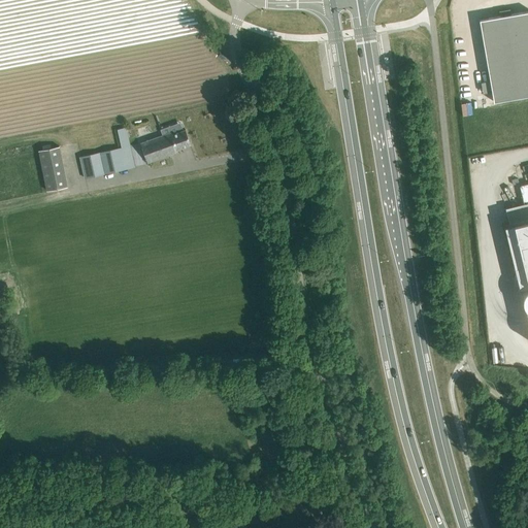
[(499,11),(500,17),(488,19),(485,21),(483,24),(482,28),(494,102),(527,95),(527,10),(512,14),(510,9),(499,11)]
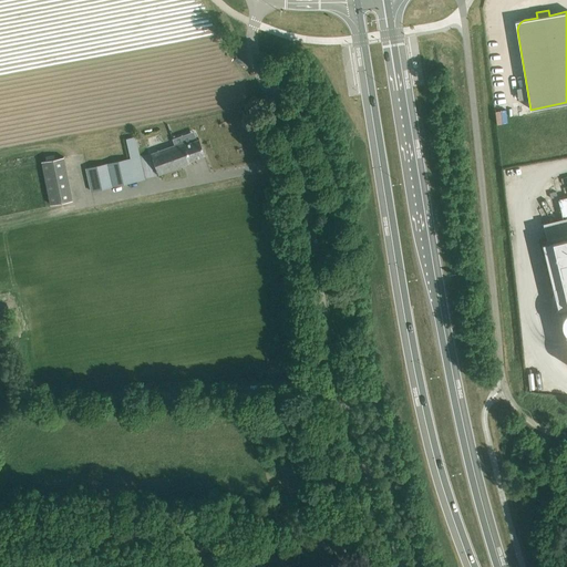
[(199,138),(153,154),(160,174),(193,163),(192,160),(205,155),(199,138)]
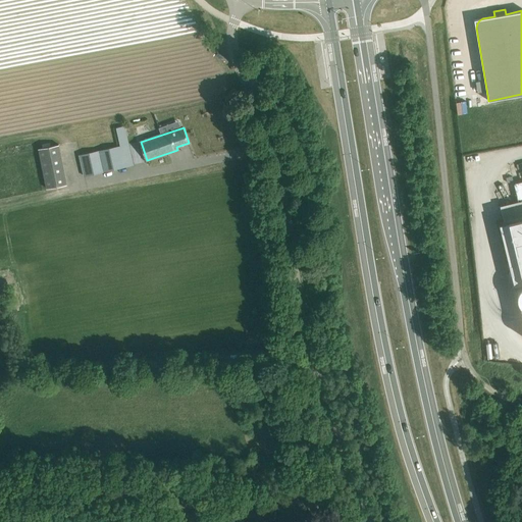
[(118,131),(120,138),(127,136),(125,128),(118,131)]
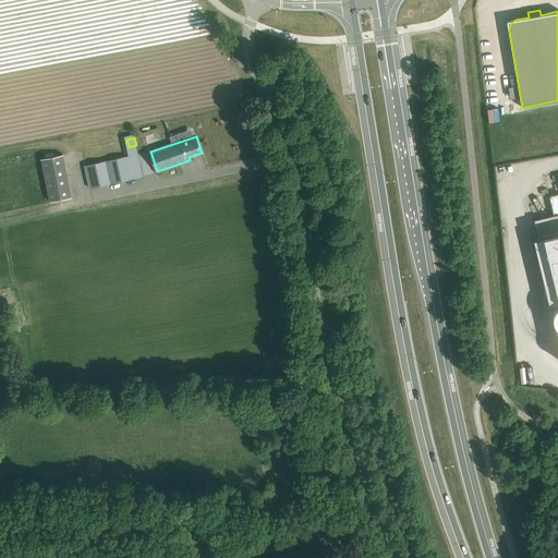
[(41,158),(41,160),(50,201),(72,196),(69,185),(62,154),(41,158)]
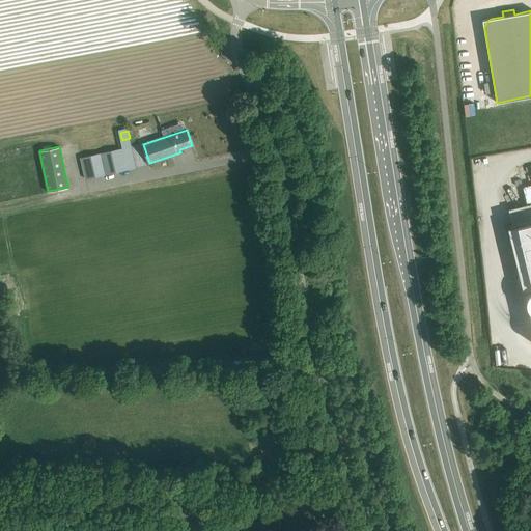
[(136,168),(131,146),(80,157),(86,180),(136,168)]
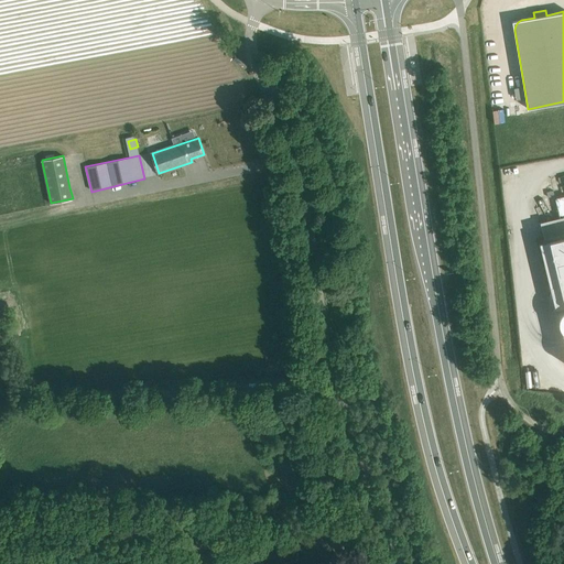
[(563,195),(556,197),(561,216),(563,215),(563,236),(545,241),(544,240),(539,241),(555,308),(561,306),(561,305),(563,304),(563,195)]
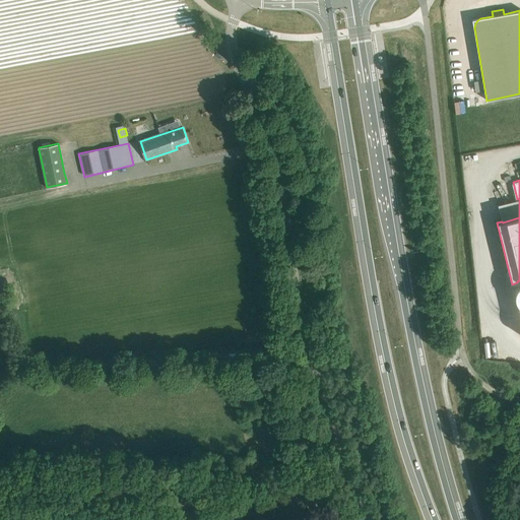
[(180,494),(183,504),(199,499),(197,489),(180,494)]
